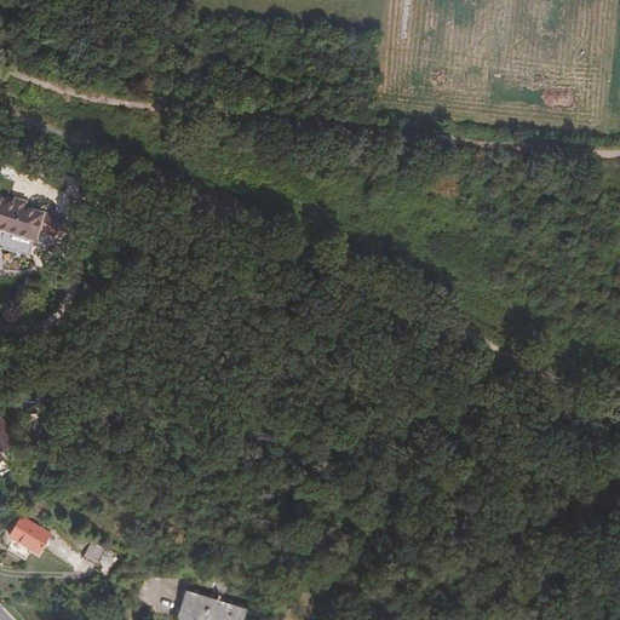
[(0,228),(5,230),(0,247),(29,257),(39,229),(58,236),(63,220),(24,208),(24,206),(15,202),(13,205),(0,200),(0,228)]
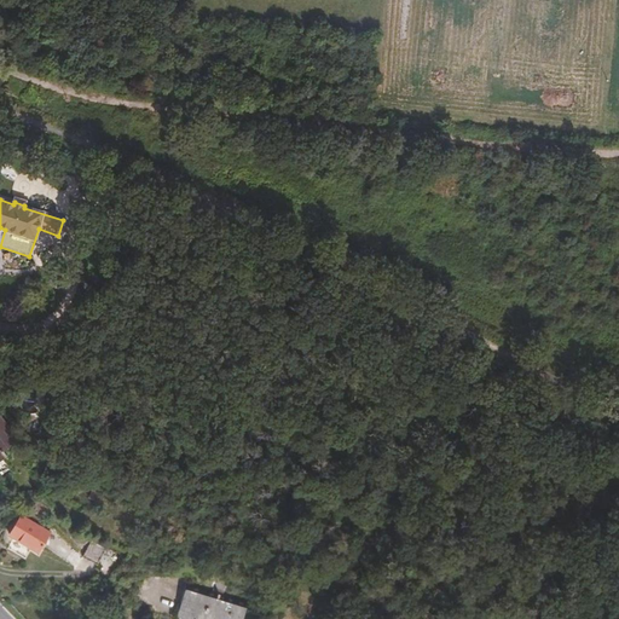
[(16,440),(0,418),(0,458),(5,455),(3,451),(16,440)]
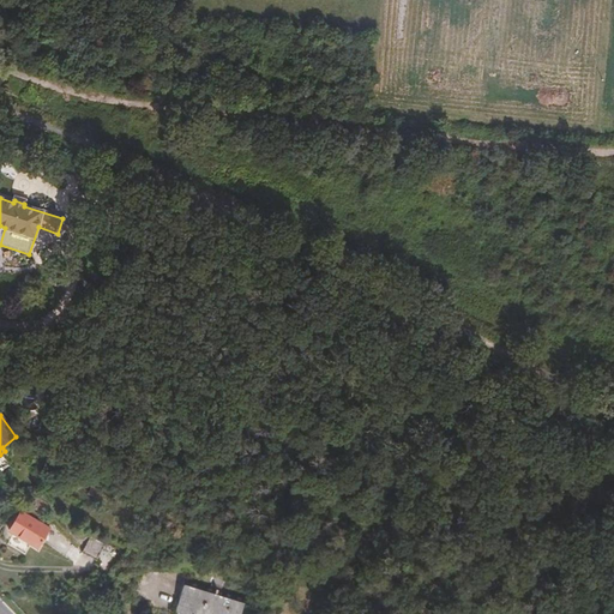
[(581,433),(589,438),(593,431),(585,426),(581,433)]
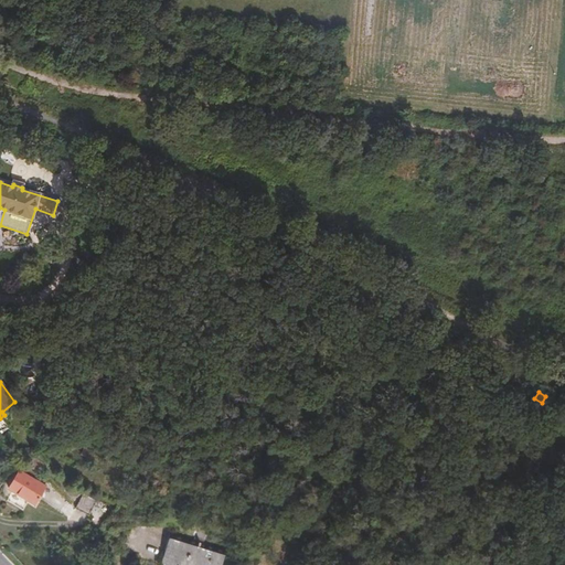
[(94,451),(84,447),(81,454),(92,458),(94,451)]
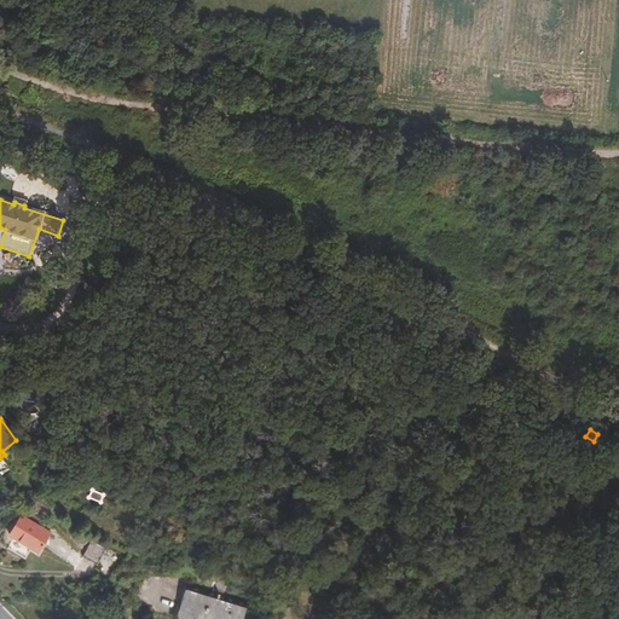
[(36,501),(32,509),(44,516),(48,509),(36,501)]
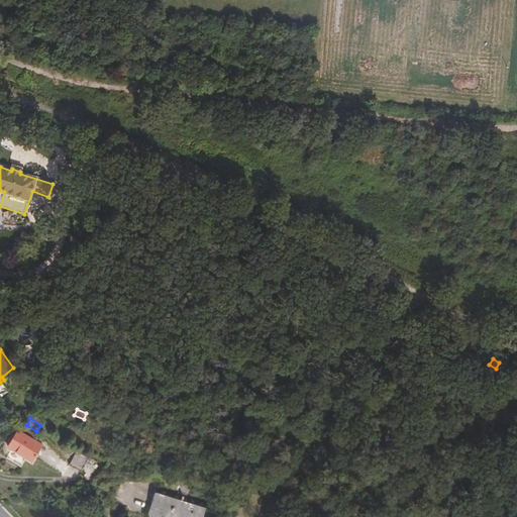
[(226,433),(229,427),(225,424),(221,431),(226,433)]
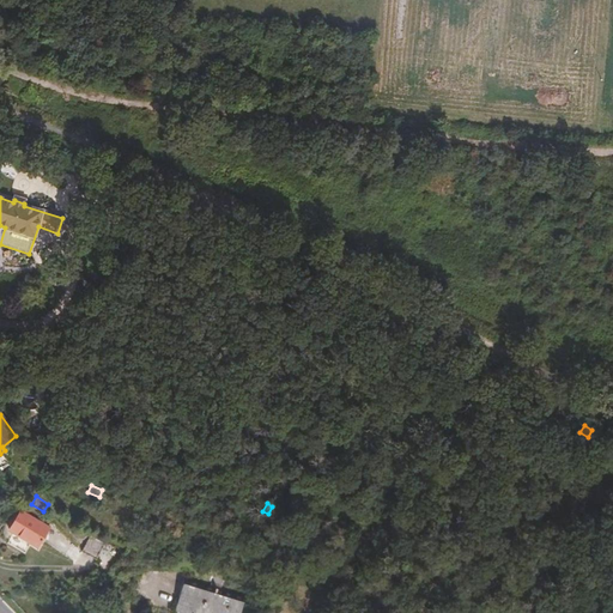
[(37,546),(49,527),(20,510),(8,529),(13,532),(7,542),(24,552),(31,542),(37,546)]
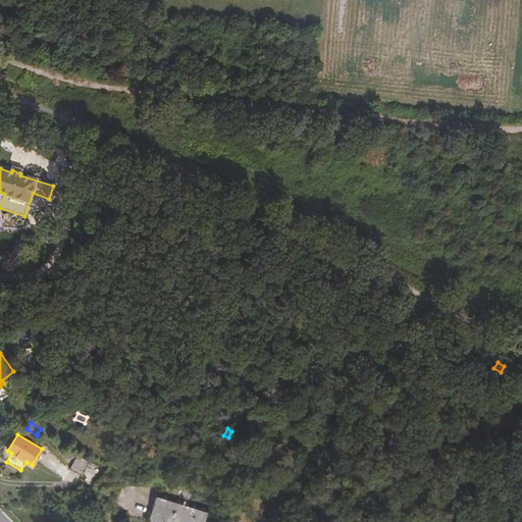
[(95,465),(76,455),(69,469),(82,476),(86,469),(91,472),(95,465)]
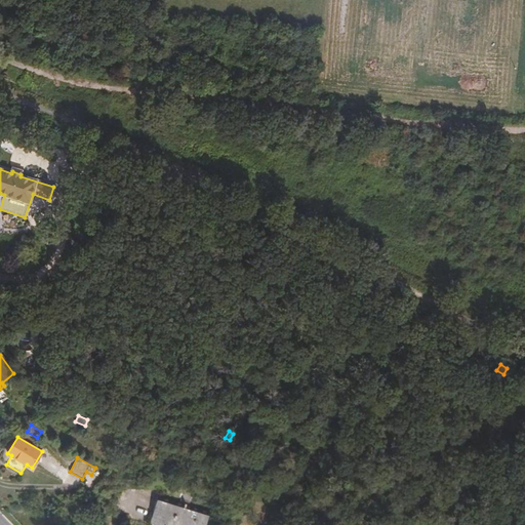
[(177,524),(205,524),(209,513),(189,506),(192,496),(183,493),(179,503),(157,496),(152,514),(155,515),(154,518),(178,524),(177,524)]
